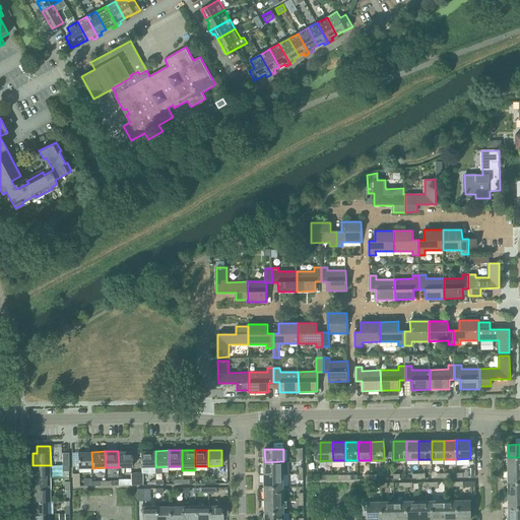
[(132,451),(118,451),(119,467),(132,467),(132,451)]
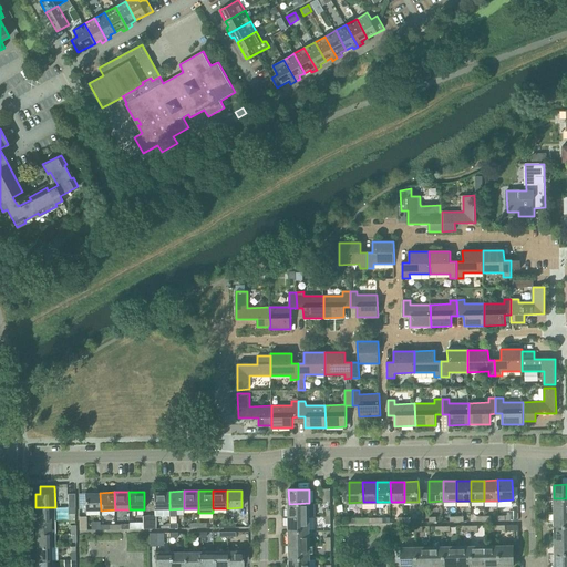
[(154,509),(169,509),(169,492),(154,492),(154,509)]
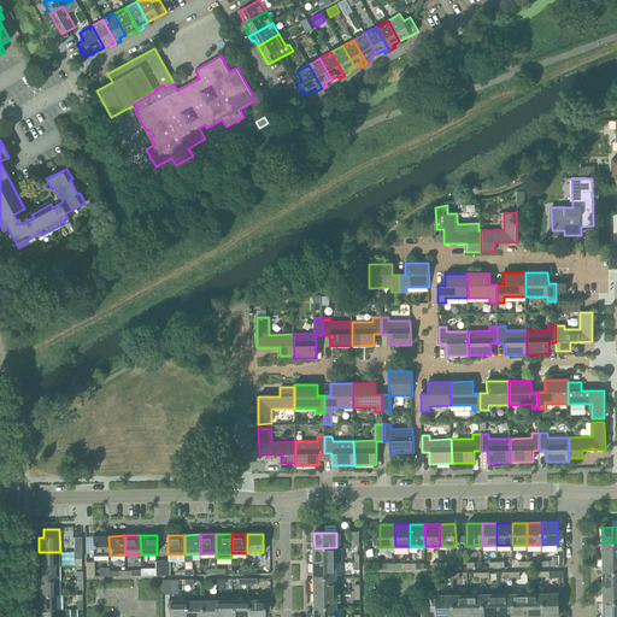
[(110,556),(109,536),(93,536),(93,556),(110,556)]
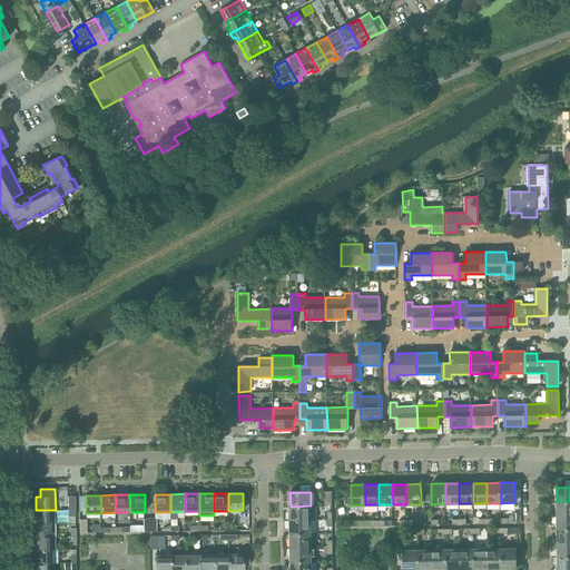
[(569,501),(557,501),(557,516),(569,514),(569,501)]
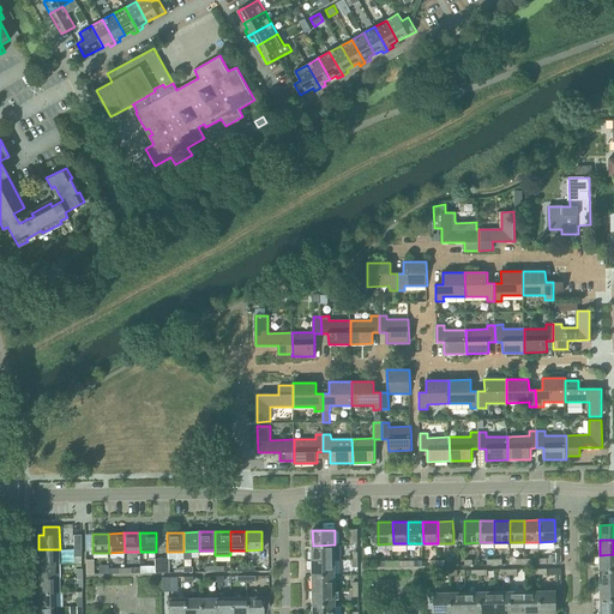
[(313,546),(313,560),(335,560),(335,545),(313,546)]
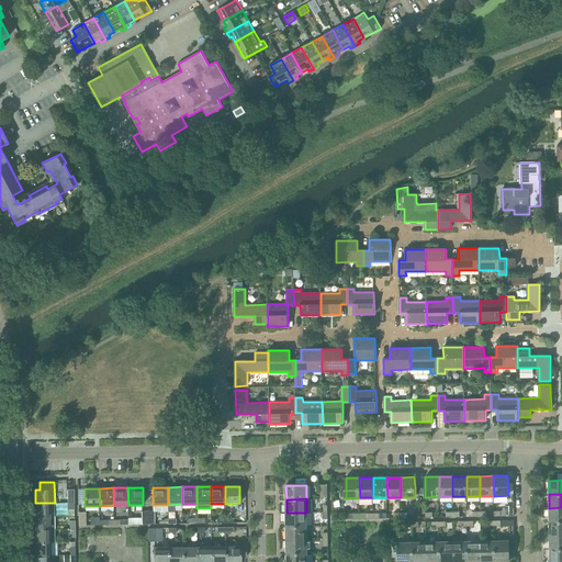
[(35,503),(35,516),(55,515),(55,503),(35,503)]
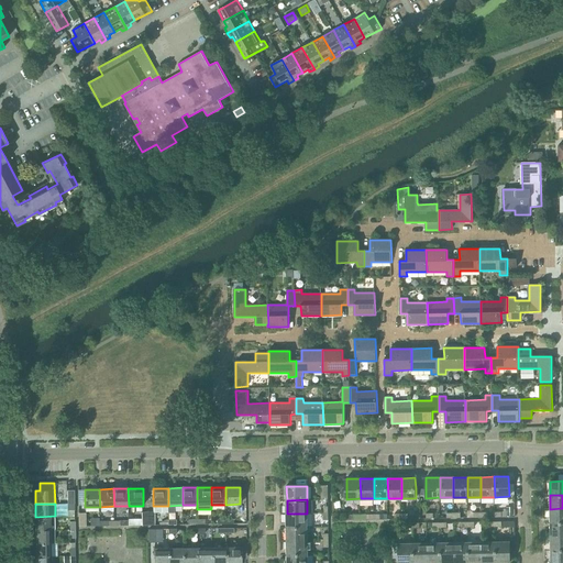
[(562,508),(550,509),(551,522),(562,522),(562,508)]
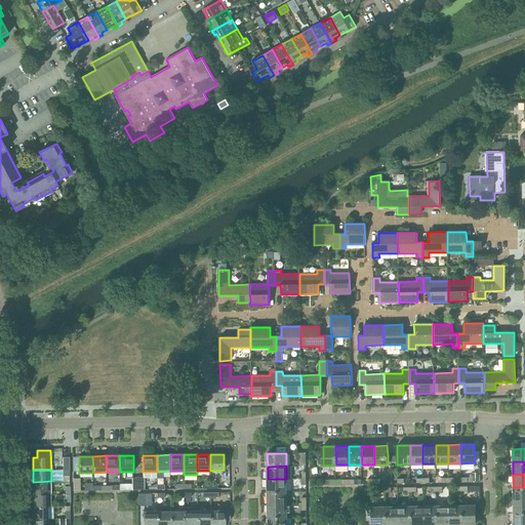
[(268,479),(268,492),(286,491),(286,479),(268,479)]
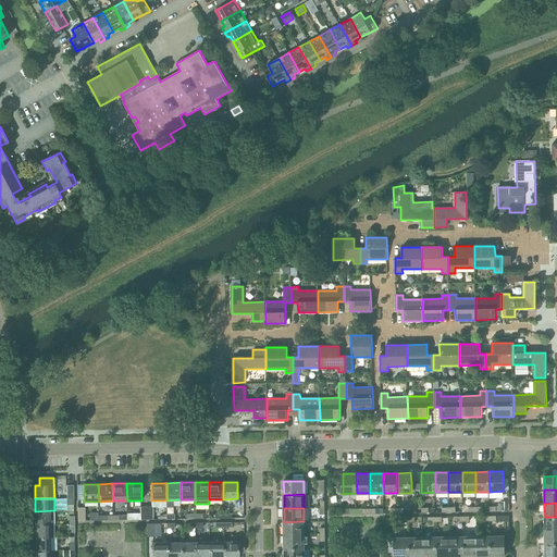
[(35,511),(35,524),(54,523),(54,510),(35,511)]
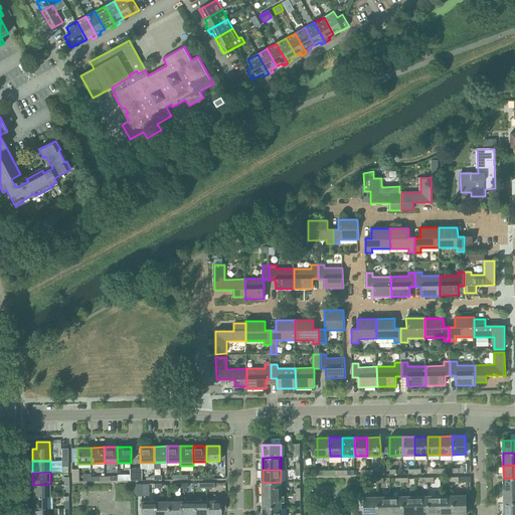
[(514,478),(504,478),(504,491),(514,490),(514,478)]
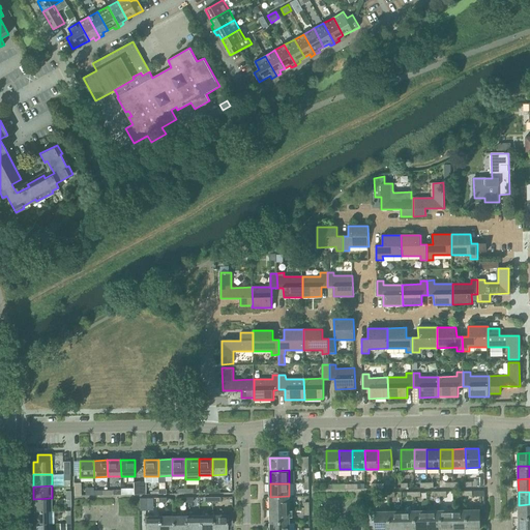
[(270,497),(270,509),(289,509),(289,496),(270,497)]
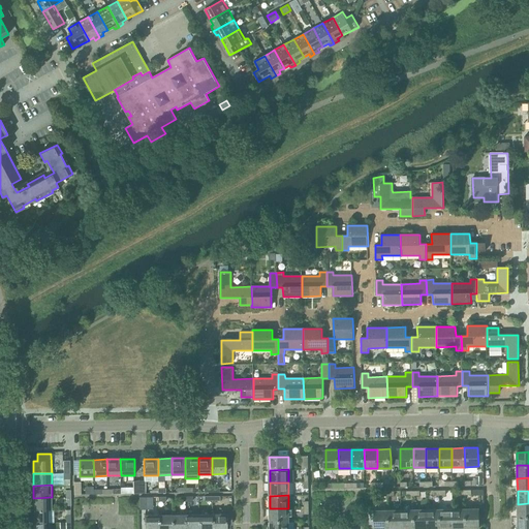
[(33,498),(33,510),(48,509),(52,509),(52,497),(33,498)]
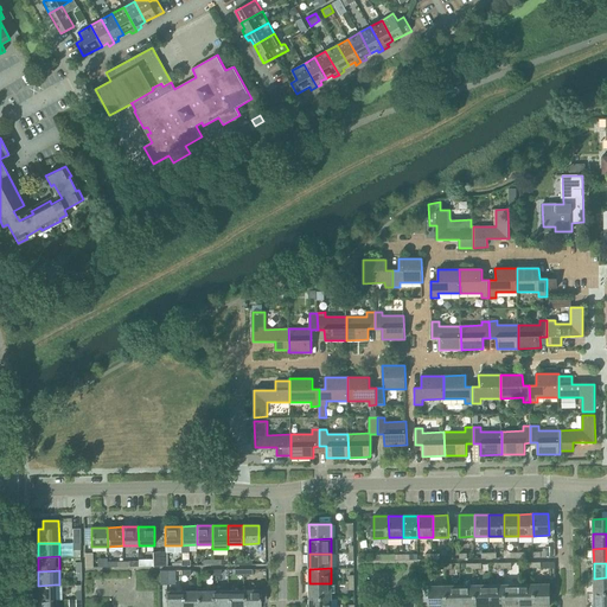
[(606,577),(594,579),(594,593),(606,593),(606,577)]
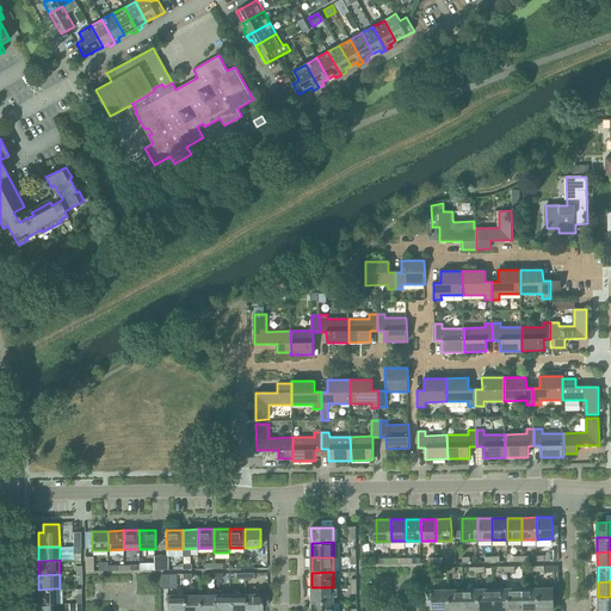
[(312,587),(312,602),(334,602),(333,587),(312,587)]
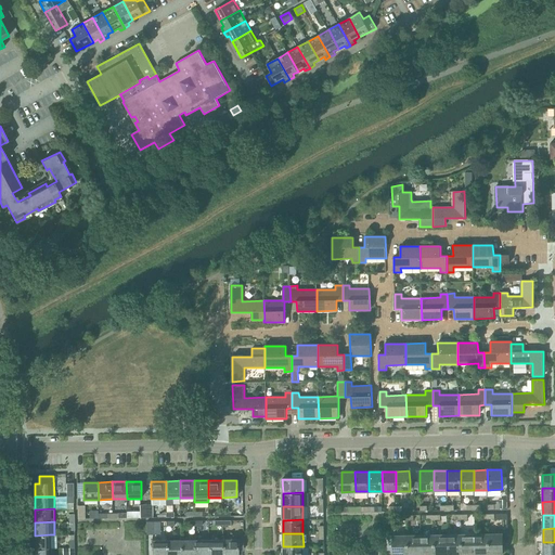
[(502,533),(489,534),(489,554),(503,554),(502,533)]
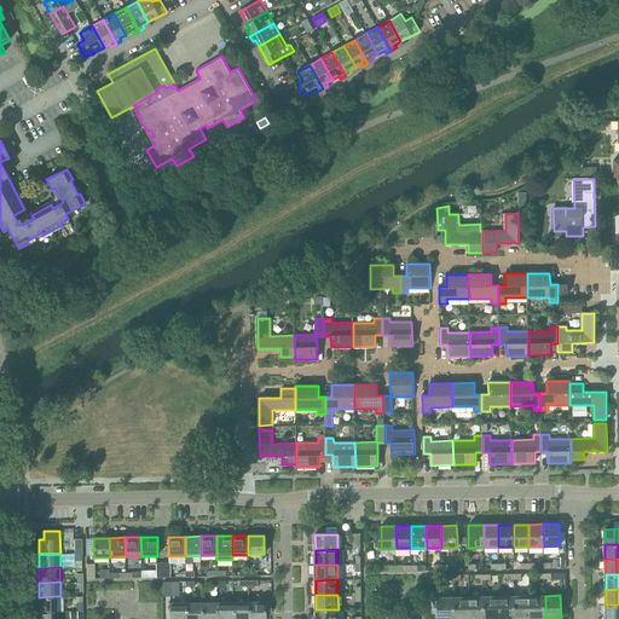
[(39,597),(40,611),(56,611),(56,596),(39,597)]
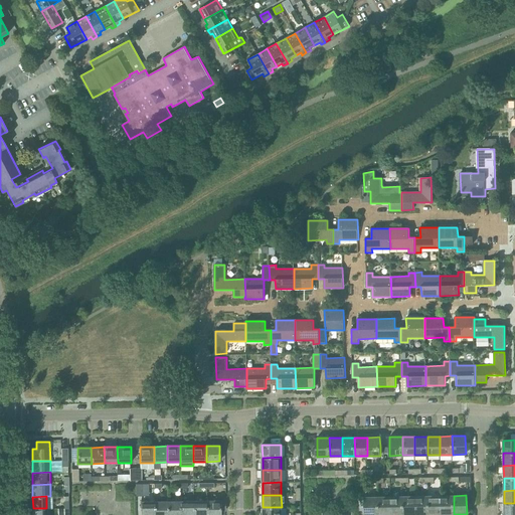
[(415,496),(403,497),(403,514),(415,514),(415,496)]
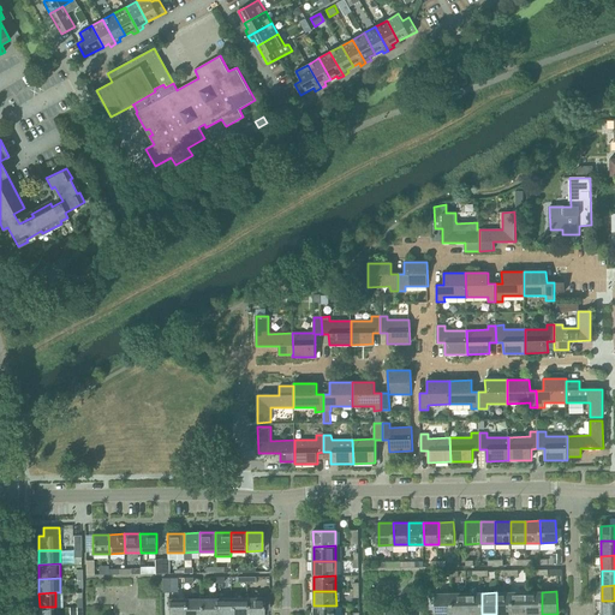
[(512,592),(496,592),(496,614),(512,614),(512,592)]
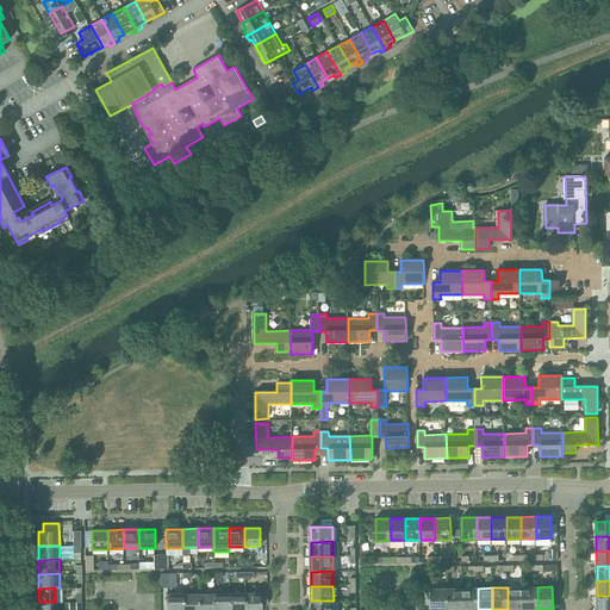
[(522,587),(508,587),(508,609),(522,609),(522,587)]
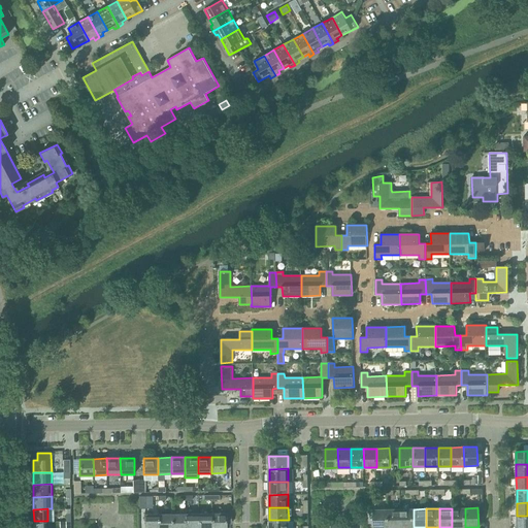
[(465,508),(452,508),(452,527),(465,527),(465,508)]
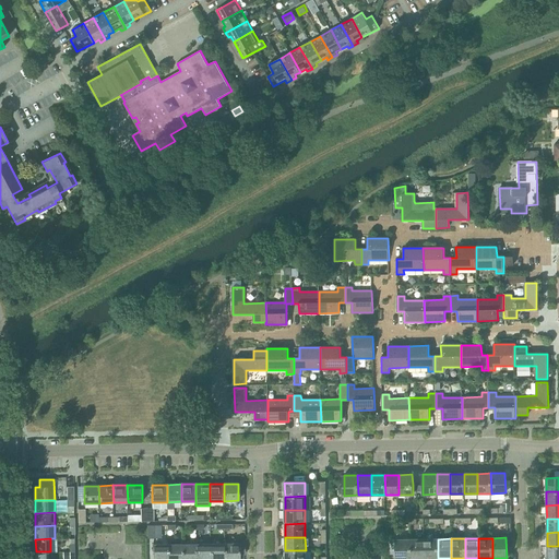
[(411,558),(411,539),(396,539),(396,558),(411,558)]
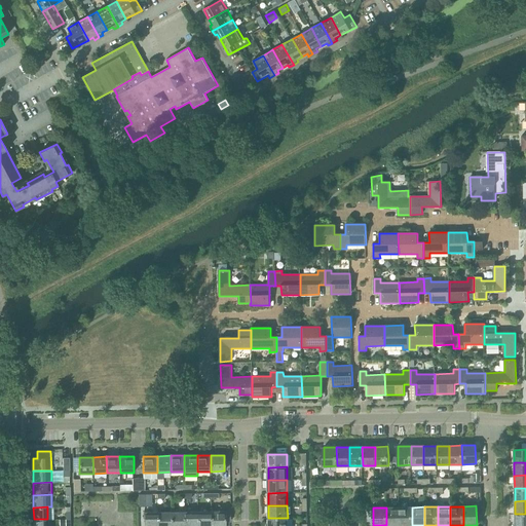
[(399,525),(399,508),(386,508),(386,525),(399,525)]
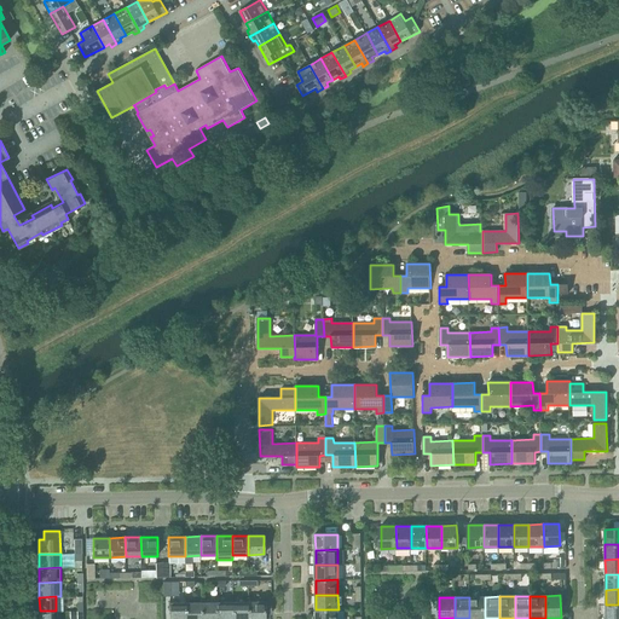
[(485,597),(469,597),(469,618),(473,618),(485,618),(485,597)]
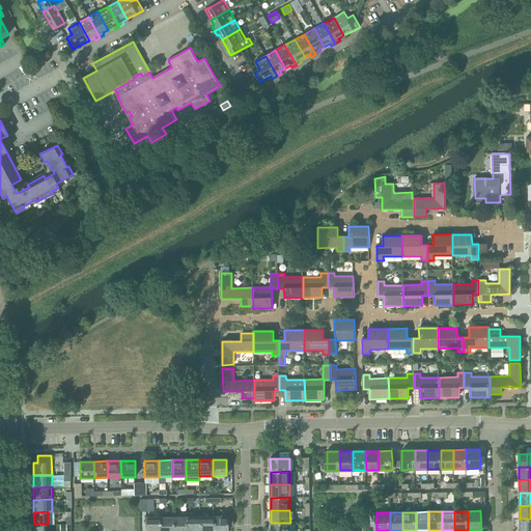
[(213,530),(214,515),(200,516),(199,530),(213,530)]
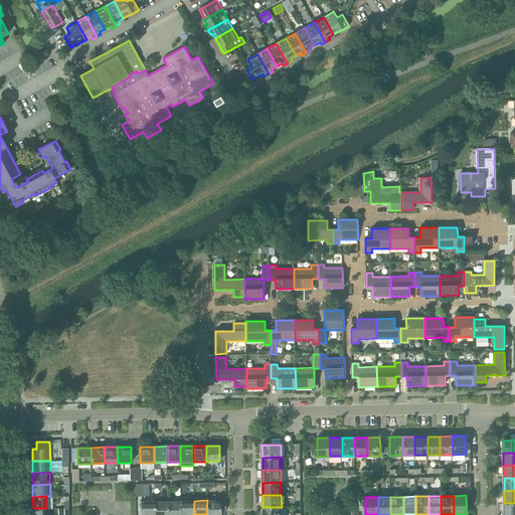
[(220,500),(207,500),(206,514),(220,514),(220,510),(225,510),(225,500),(220,500)]
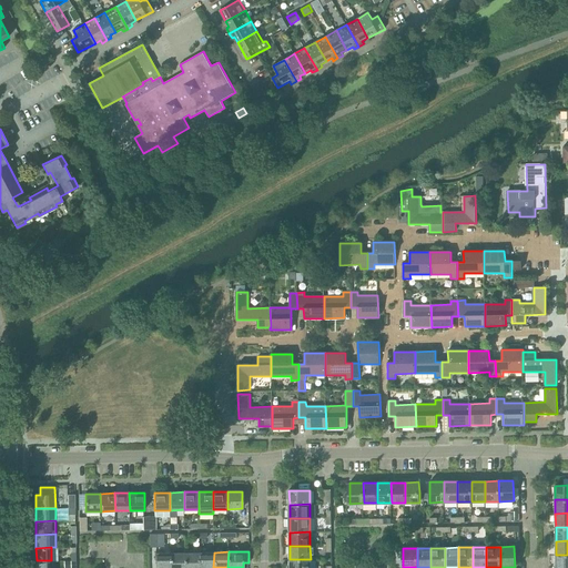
[(170,567),(171,553),(155,553),(155,567),(170,567)]
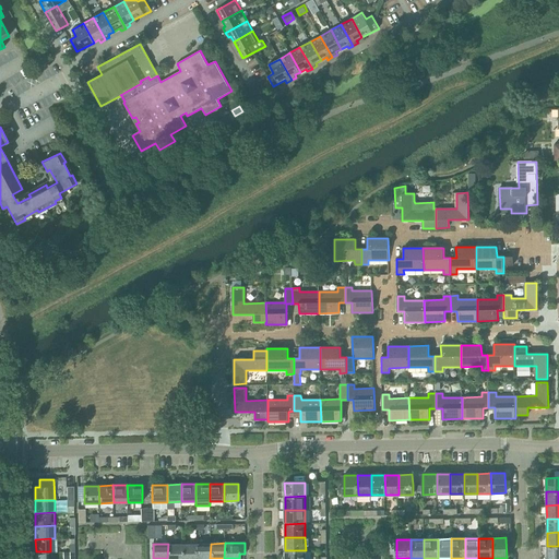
[(181,558),(182,544),(168,544),(167,558),(181,558)]
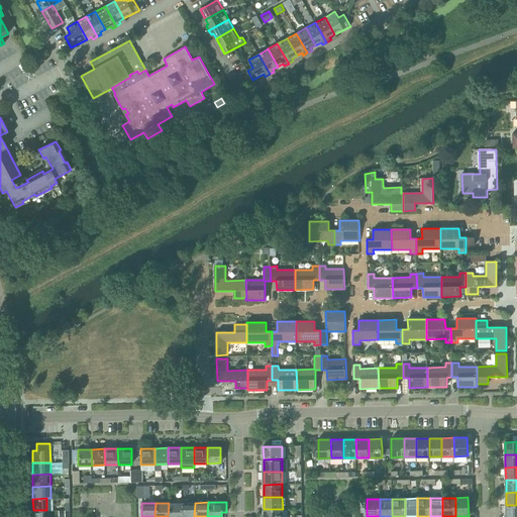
[(181,516),(182,503),(169,503),(168,516),(181,516)]
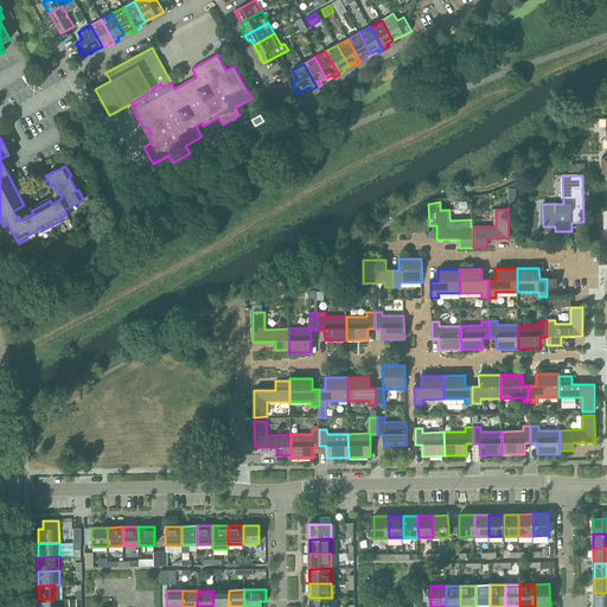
[(228,606),(229,590),(213,590),(212,606),(228,606)]
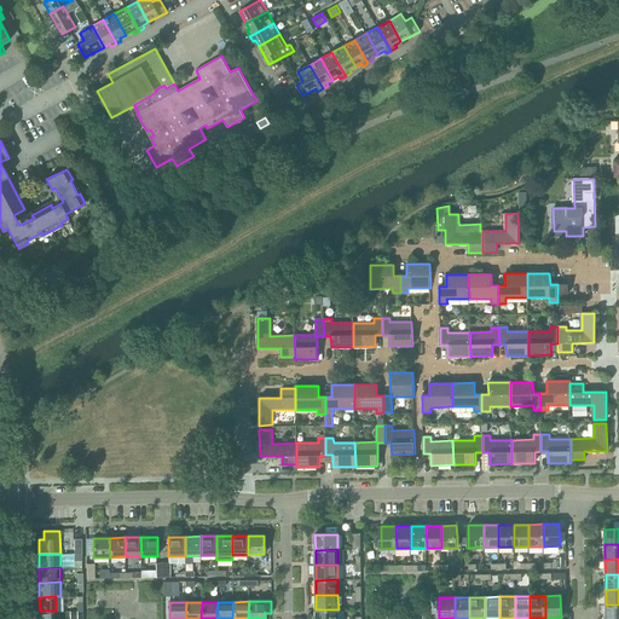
[(618,618),(618,605),(606,605),(606,618),(618,618)]
